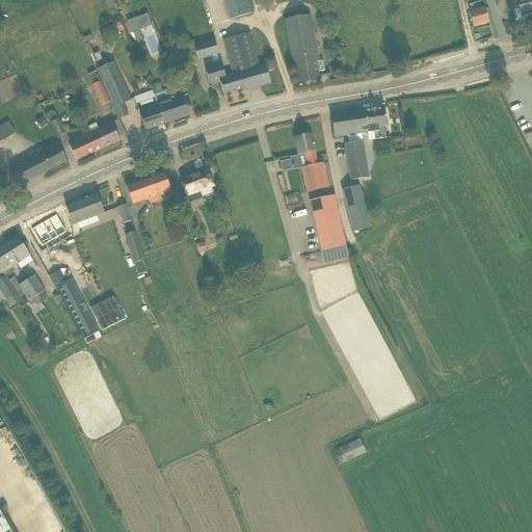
[(223,0),(230,19),(251,12),(247,0),(223,0)]
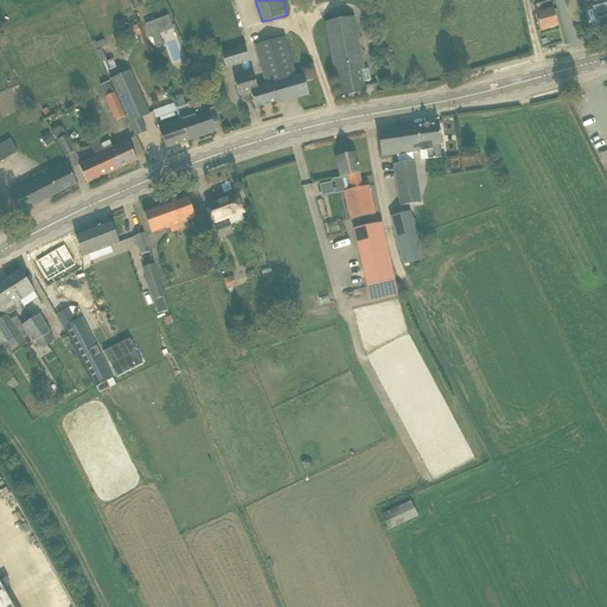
[(606,0),(582,0),(585,8),(585,7),(592,6),(595,16),(604,13),(605,16),(606,14),(606,0)]
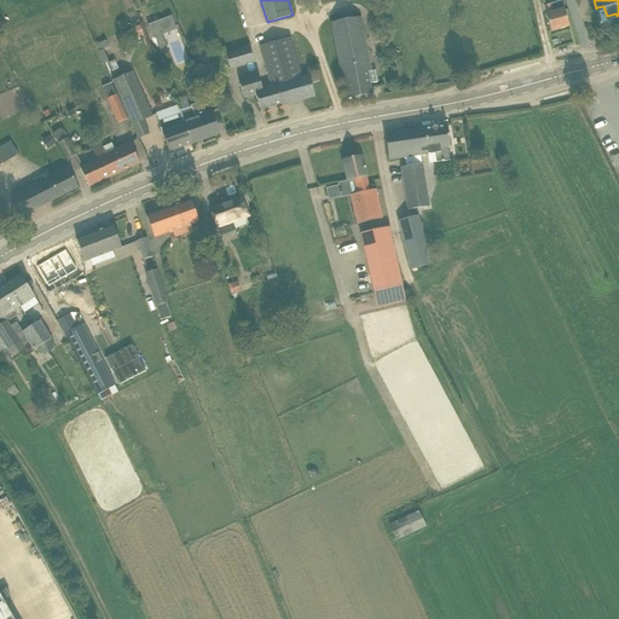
[(545,15),(550,32),(568,27),(563,10),(554,12),(551,4),(544,6),(547,15),(545,15)]
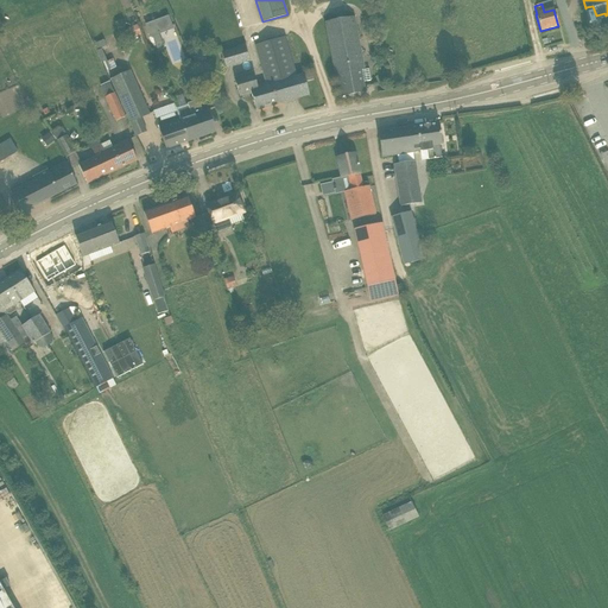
[(365,93),(362,82),(371,81),(368,69),(363,70),(354,17),(324,23),(335,76),(337,75),(341,97),(365,93)]
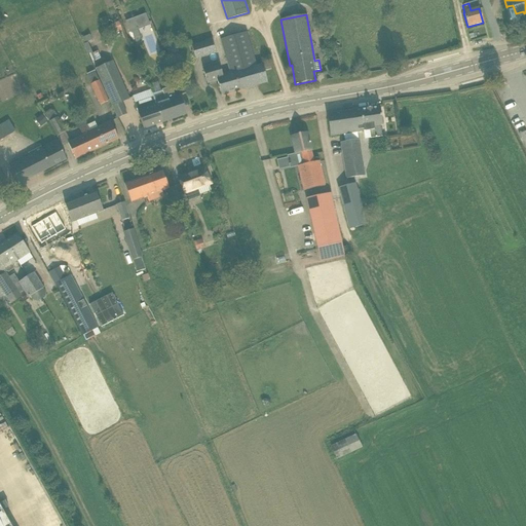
[(150,28),(146,15),(126,23),(130,35),(150,28)]
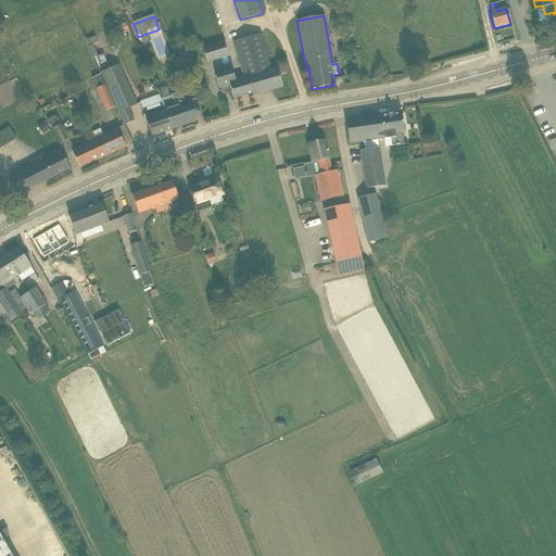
[(124,23),(117,26),(121,35),(128,32),(124,23)]
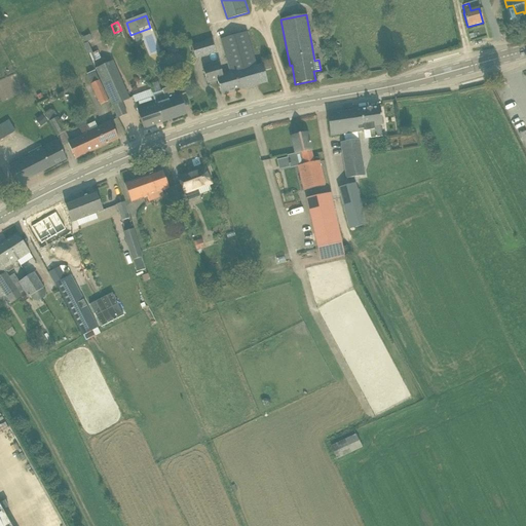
[(220,39),(230,73),(222,76),(219,63),(202,68),(207,83),(217,80),(221,96),(267,82),(264,71),(271,69),(269,62),(256,66),(246,32),(236,34),(220,39)]
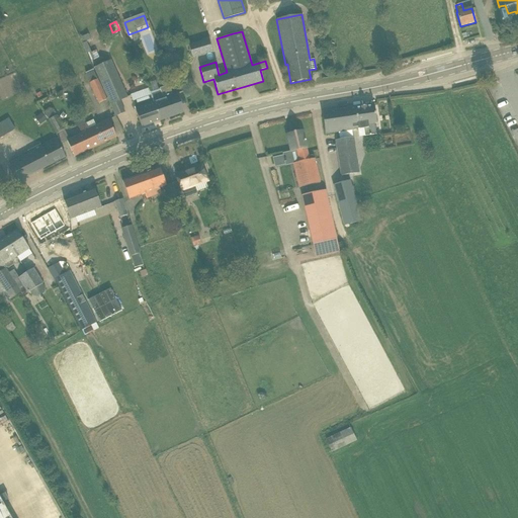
[(88,34),(80,37),(82,42),(90,39),(88,34)]
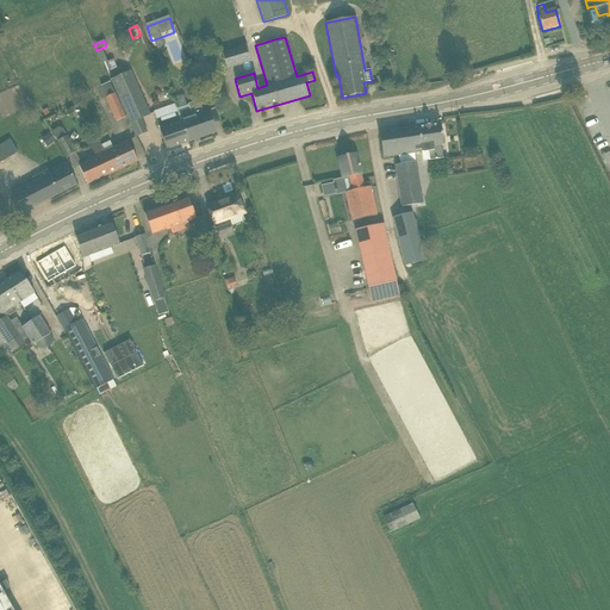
[(222,54),(226,68),(250,61),(246,47),(222,54)]
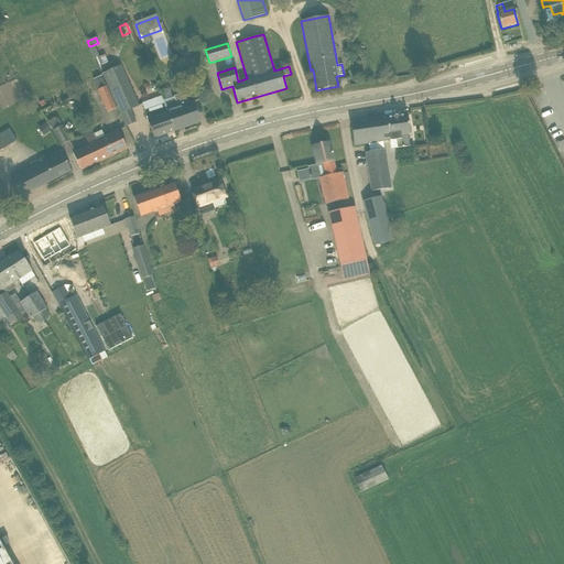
[(188,45),(179,49),(181,57),(191,55),(188,45)]
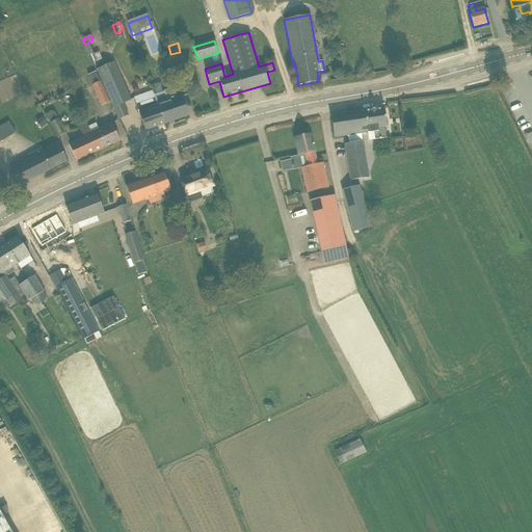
[(159,63),(164,77),(173,73),(167,60),(159,63)]
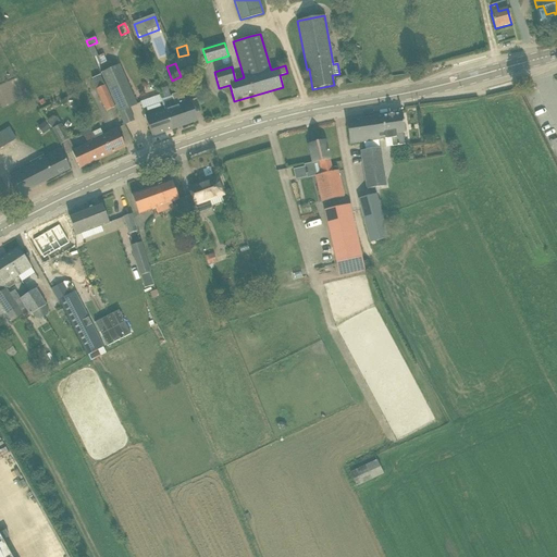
[(130,109),(137,106),(119,64),(100,73),(124,126),(135,121),(130,109)]
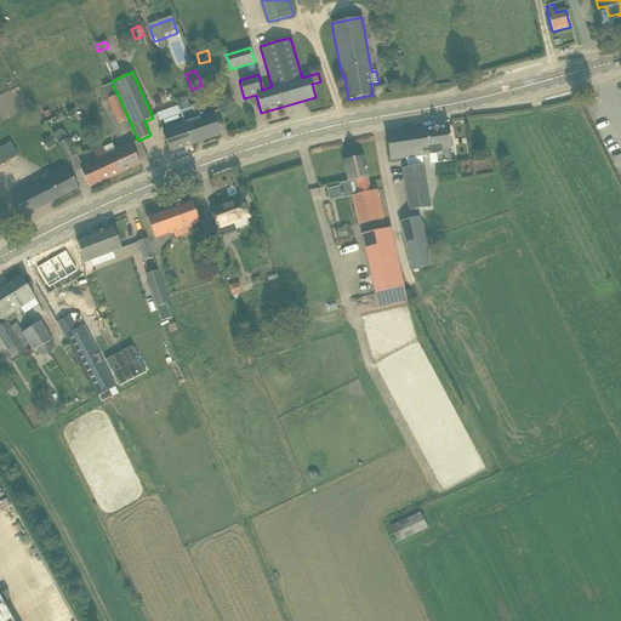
[(102,87),(107,100),(118,124),(127,119),(110,84),(102,87)]
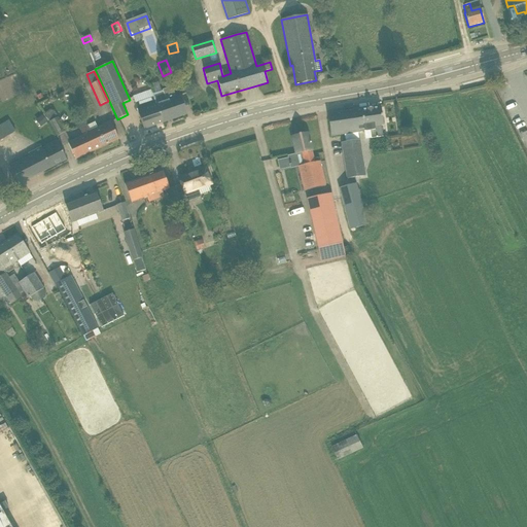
[(152,95),(153,97),(135,104),(137,111),(143,130),(186,114),(180,95),(175,97),(172,86),(162,91),(163,91),(152,95)]
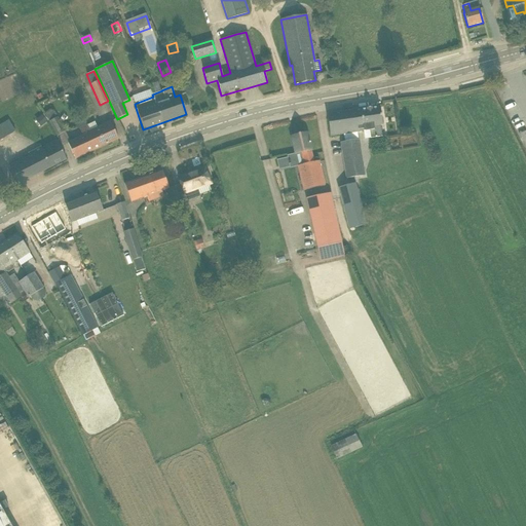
[(369,130),(370,139),(381,137),(380,126),(382,125),(380,107),(327,114),(330,137),(369,130)]
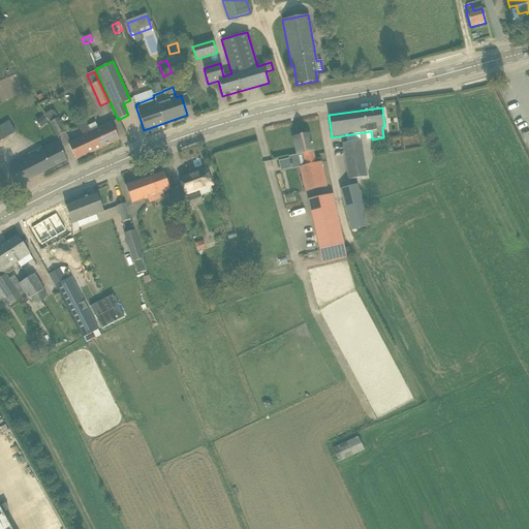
[(52,112),(45,115),(50,122),(56,119),(52,112)]
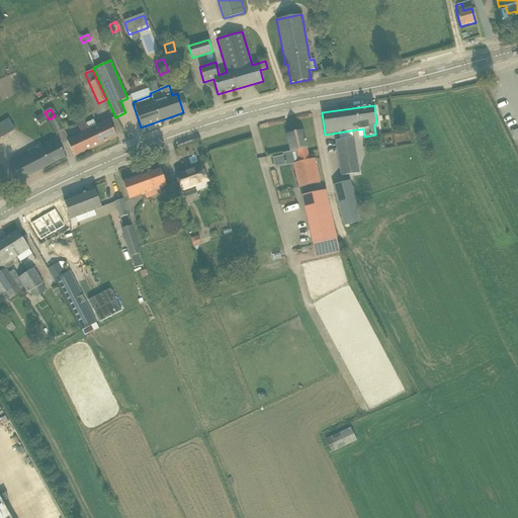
[(34,118),(39,125),(48,119),(42,112),(34,118)]
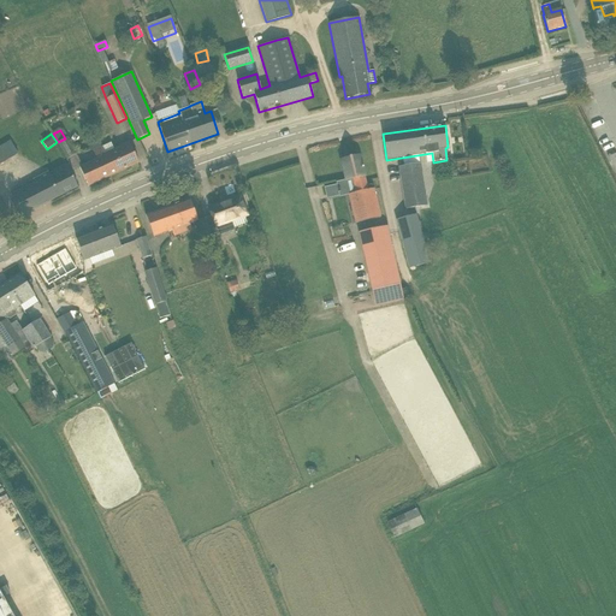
[(58,142),(72,170),(82,165),(67,137),(65,138),(58,142)]
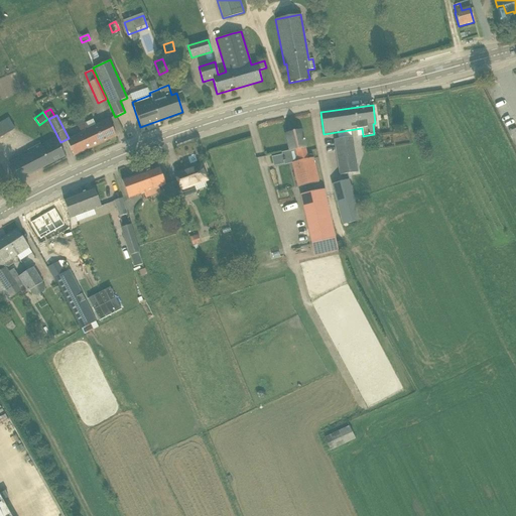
[(0,122),(0,137),(15,129),(8,118),(0,122)]
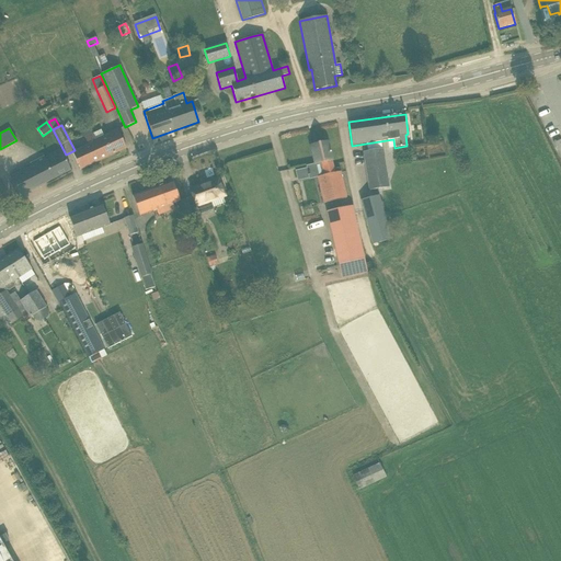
[(103,136),(101,130),(84,137),(88,145),(72,152),(80,170),(126,149),(117,129),(103,136)]
